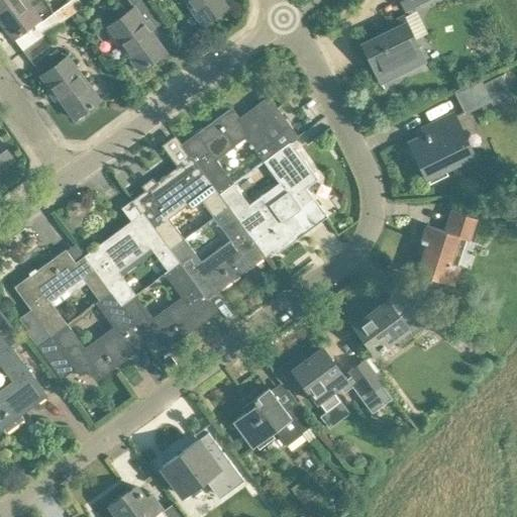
[(43,0),(16,0),(0,12),(0,20),(13,37),(50,9),(43,0)]
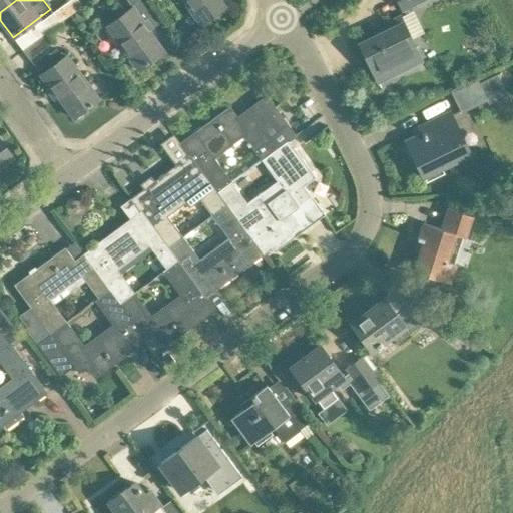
[(0,0),(0,12),(16,0),(0,0)]
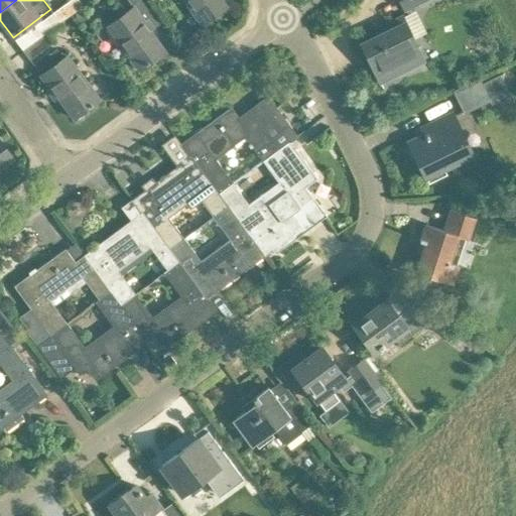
[(70,0),(53,13),(60,22),(84,6),(79,0),(70,0)]
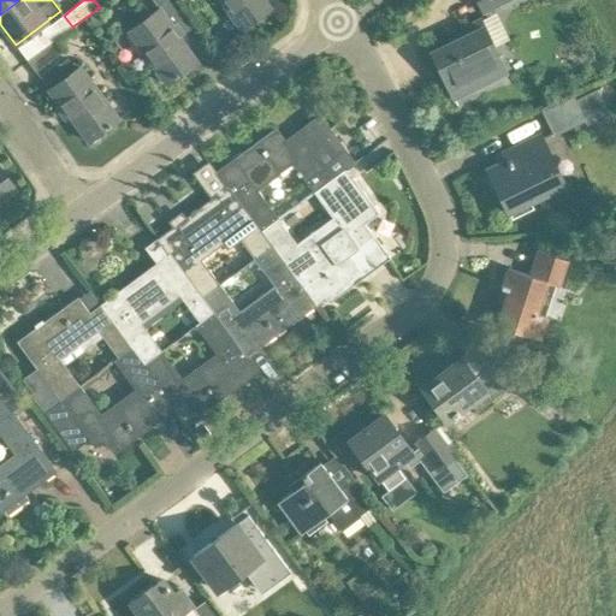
[(134,0),(137,4),(141,0),(152,0),(159,10),(129,33),(166,84),(197,61),(178,35),(177,36),(171,28),(173,27),(161,10),(173,0),(134,0)]
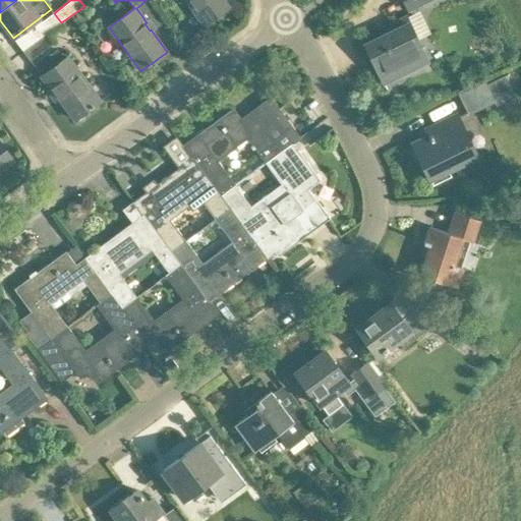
[(185,0),(204,24),(228,7),(223,0),(185,0)]
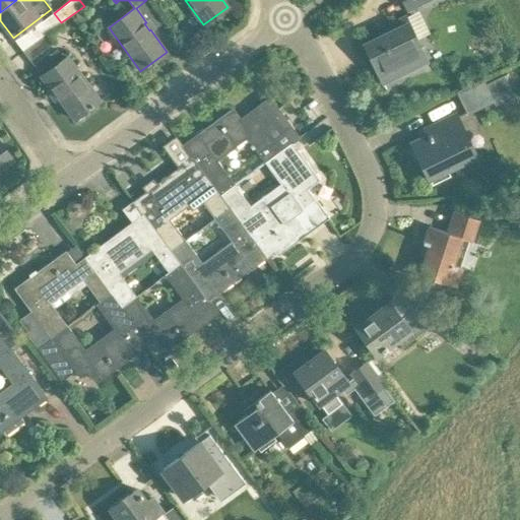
[(403,0),(408,9),(428,0),(403,0)]
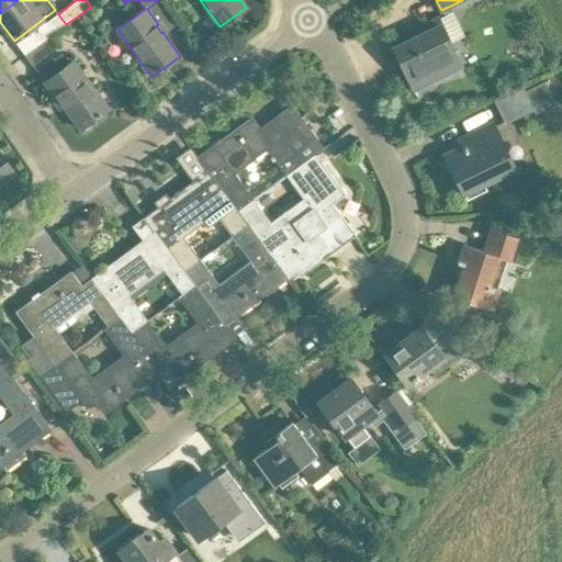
[(461,67),(447,38),(438,19),(419,27),(423,34),(393,48),(409,80),(427,72),(431,81),(461,67)]
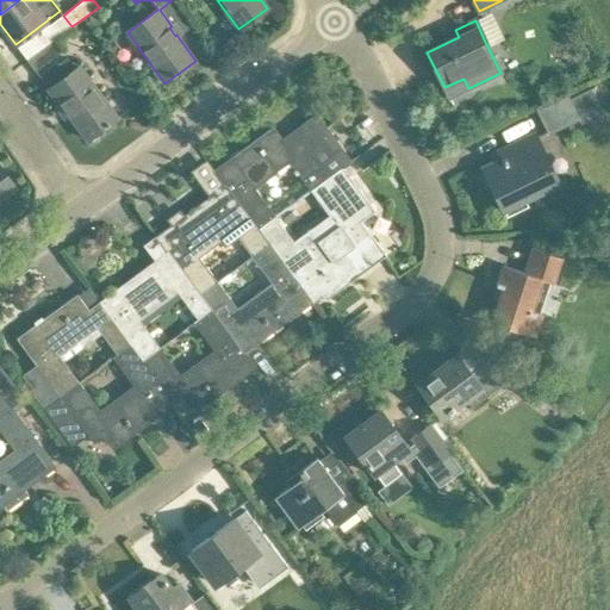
[(54,39),(45,45),(26,60),(35,72),(62,51),(54,39)]
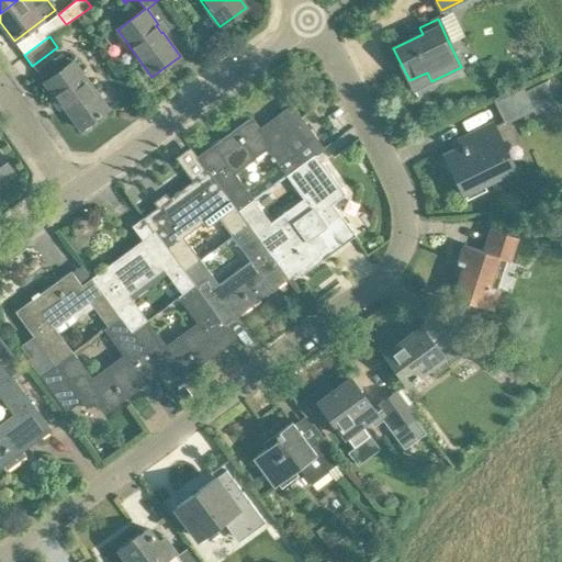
[(74,62),(63,70),(45,82),(57,99),(58,98),(80,128),(108,109),(74,62)]
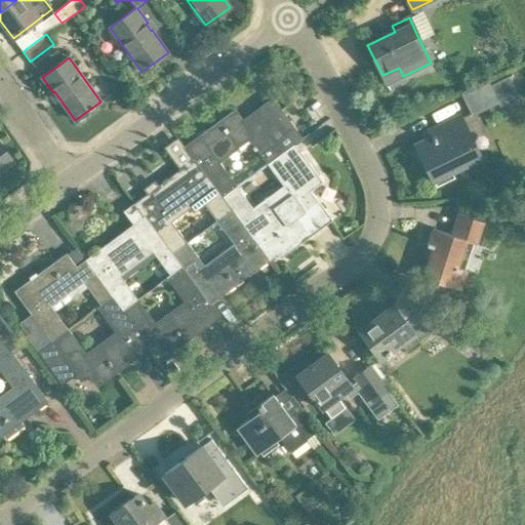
[(509,76),(490,85),(488,80),(462,92),(473,114),(497,102),(499,107),(519,97),(509,76)]
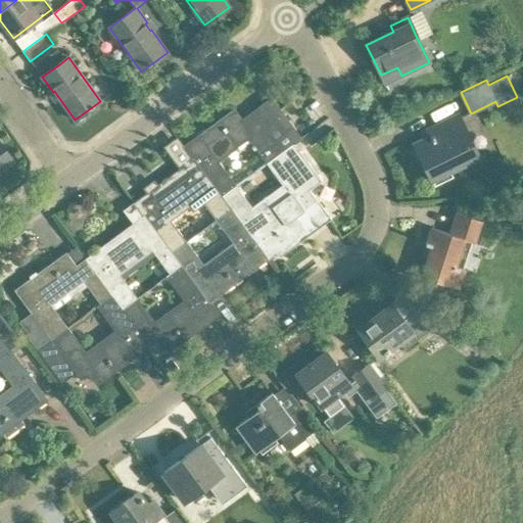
[(234,110),(185,146),(221,194),(231,187),(235,184),(215,156),(232,143),(235,147),(247,138),(265,162),(266,162),(294,141),(299,137),(271,98),(241,121),(234,110)]
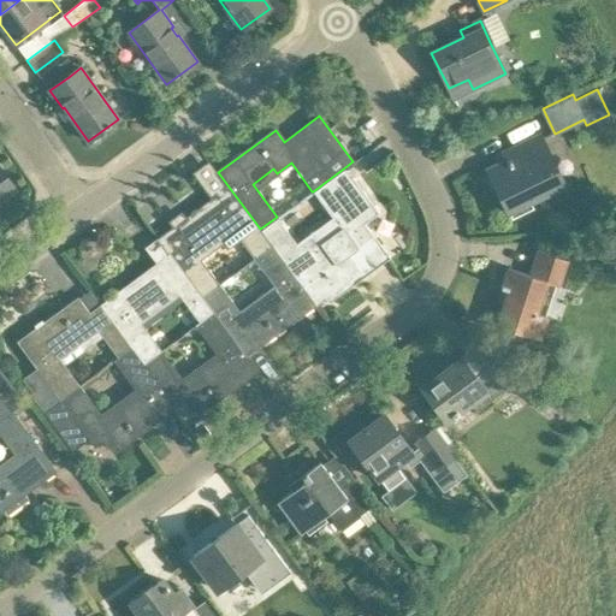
[(563,185),(539,136),(516,147),(520,154),(487,170),(505,206),(525,196),(528,202),(563,185)]
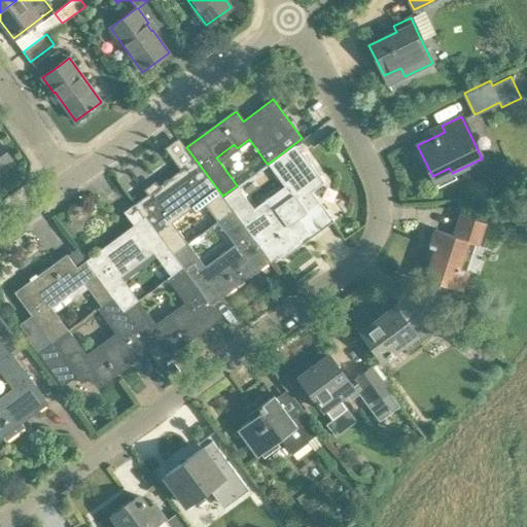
[(302,150),(296,142),(268,164),(291,195),(275,207),(268,197),(253,207),(237,185),(233,188),(222,196),(233,210),(269,258),(276,253),(279,258),(302,242),(299,239),(309,232),(299,217),(319,202),(312,190),(324,181),(302,150)]
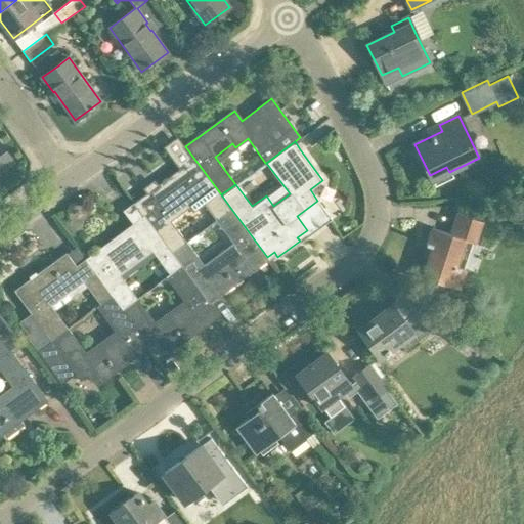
[(0,170),(13,161),(0,143),(0,170)]
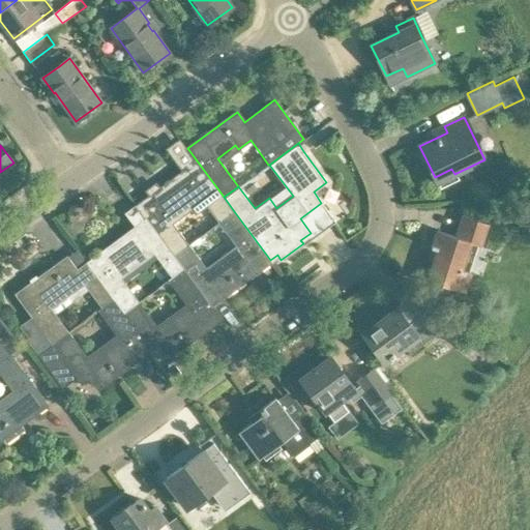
[(201,197),(218,222),(234,211),(224,197),(187,148),(186,149),(199,165),(188,172),(186,169),(137,206),(146,221),(173,255),(187,244),(167,215),(185,202),(188,206),(201,197)]
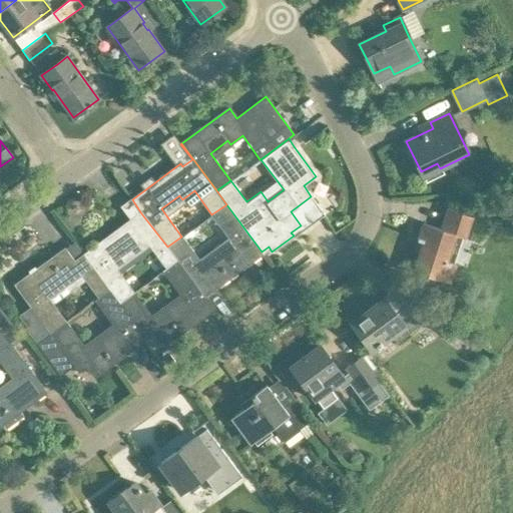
[(181,236),(167,246),(177,260),(203,296),(213,288),(213,289),(263,252),(262,251),(226,204),(211,214),(231,242),(212,257),(210,253),(199,262),(181,236)]
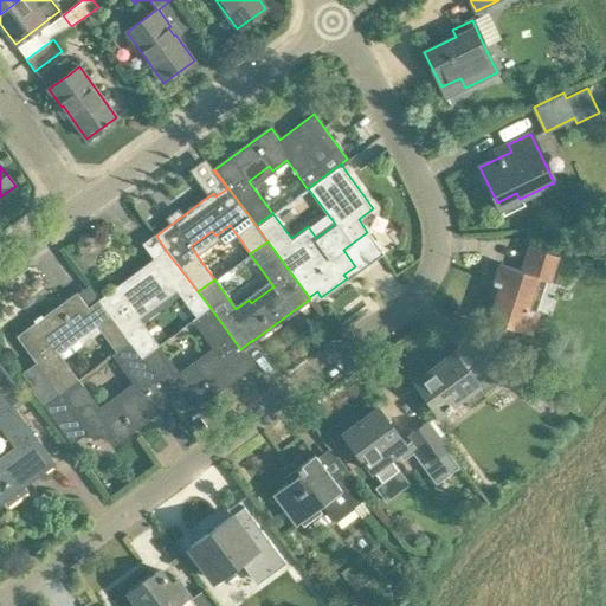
[(485,324),(503,330),(504,326),(530,334),(539,311),(536,311),(546,281),(549,282),(558,256),(546,251),(542,262),(527,257),(522,271),(501,264),(495,279),(494,279),(492,283),(500,285),(485,324)]
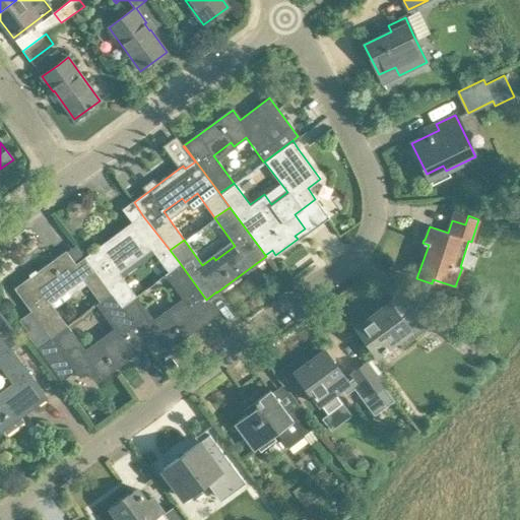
[(84,258),(111,295),(121,307),(135,297),(114,268),(132,255),(135,259),(150,248),(169,271),(180,263),(170,250),(143,216),(134,223),(133,222),(84,258)]
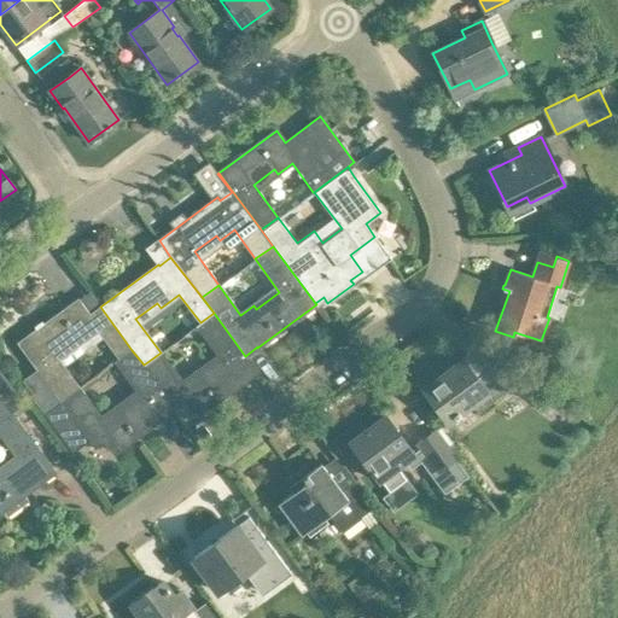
[(62,401),(79,389),(54,354),(76,338),(80,343),(98,331),(118,359),(118,360),(132,350),(100,307),(99,308),(103,313),(92,321),(76,301),(19,343),(50,385),(34,397),(46,413),(62,401)]
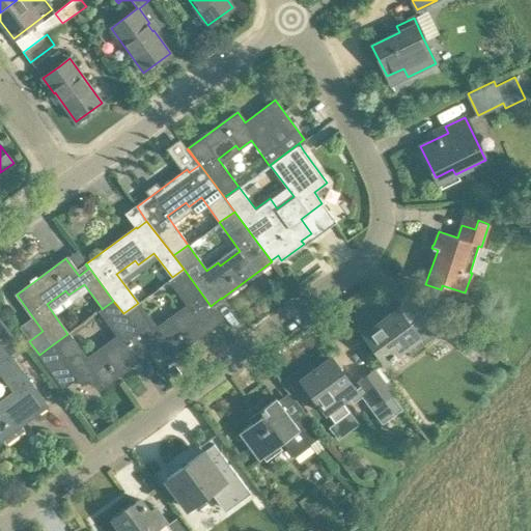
[(138,303),(123,313),(149,350),(160,341),(171,356),(221,319),(211,306),(184,269),(172,277),(190,308),(170,323),(168,319),(156,328),(138,303)]
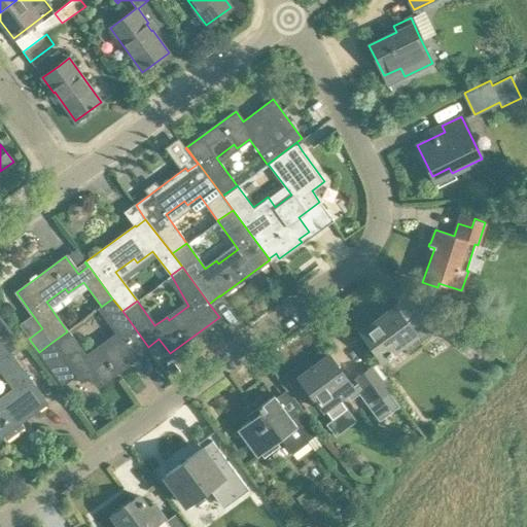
[(84,355),(67,331),(53,342),(39,352),(51,369),(65,358),(81,381),(93,373),(100,384),(143,352),(143,351),(148,347),(123,311),(112,299),(101,307),(98,309),(118,337),(100,350),(98,347),(84,355)]
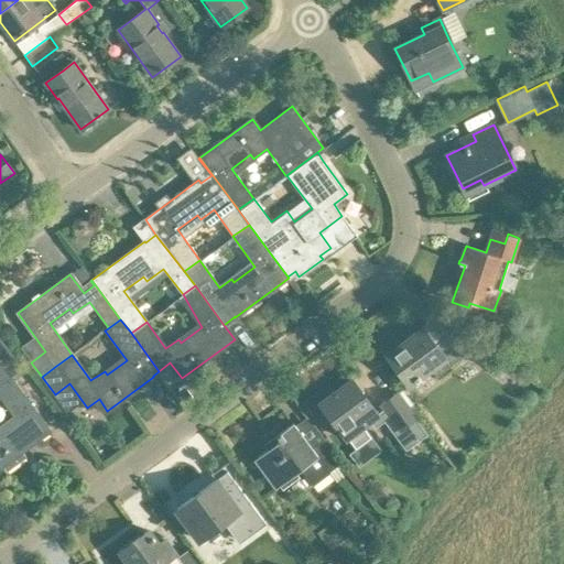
[(387,355),(400,372),(409,386),(431,369),(438,379),(452,370),(449,367),(466,354),(480,364),(490,350),(466,332),(457,343),(448,336),(434,346),(422,328),(387,355)]
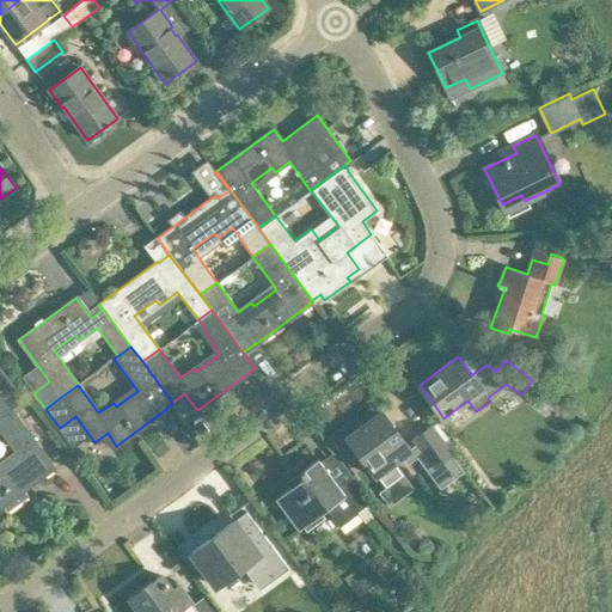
[(0,418),(12,410),(24,401),(0,366),(0,418)]
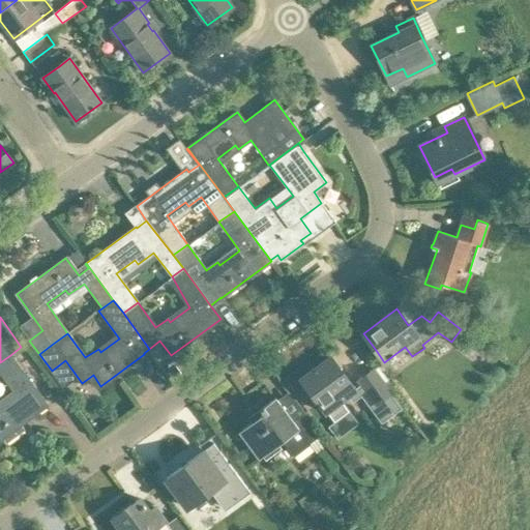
[(47,406),(10,355),(0,362),(0,373),(13,390),(0,400),(0,439),(2,438),(6,443),(24,430),(21,424),(47,406)]
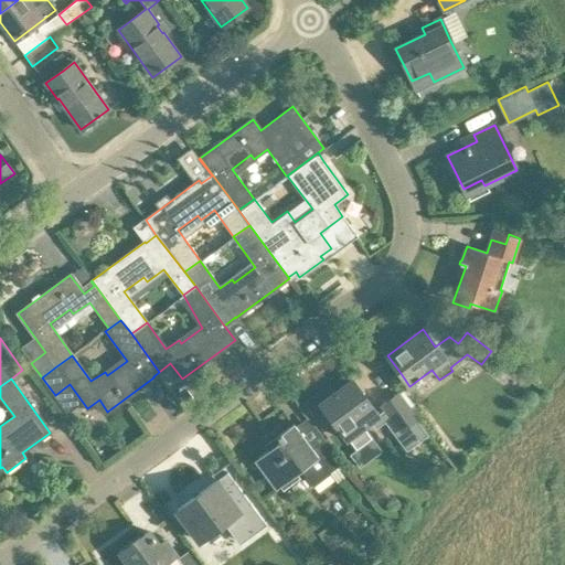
[(322,402),(320,398),(307,408),(322,428),(332,422),(339,430),(338,432),(341,436),(342,435),(345,439),(347,439),(355,451),(373,438),(364,426),(371,422),(377,429),(385,424),(406,451),(429,434),(397,393),(379,408),(382,413),(379,416),(353,380),(322,402)]
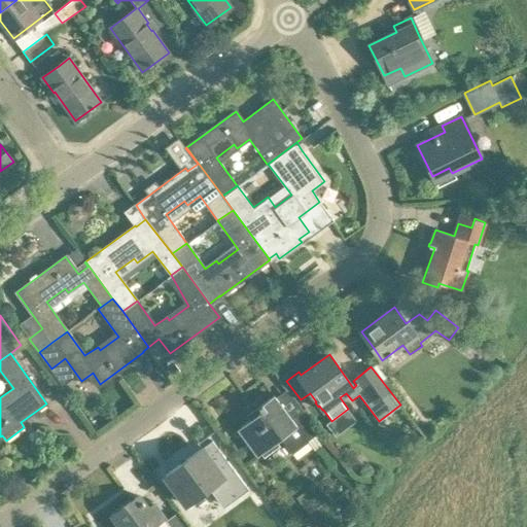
[(237,430),(249,447),(256,456),(260,453),(264,457),(279,446),(276,442),(281,438),(292,454),(309,442),(308,441),(317,433),(301,412),(291,419),(274,395),(257,408),(260,413),(237,430)]
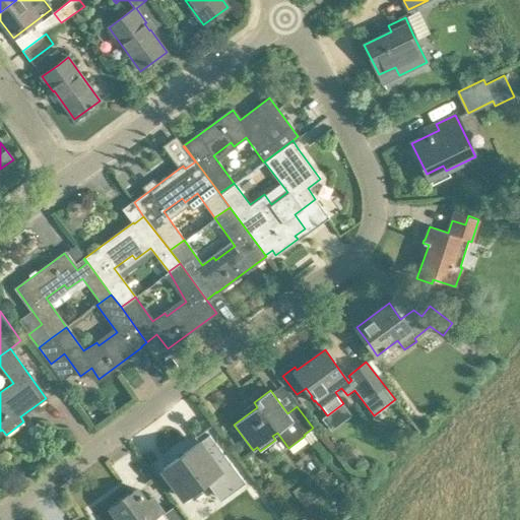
[(184,423),(195,439),(212,428),(201,411),(184,423)]
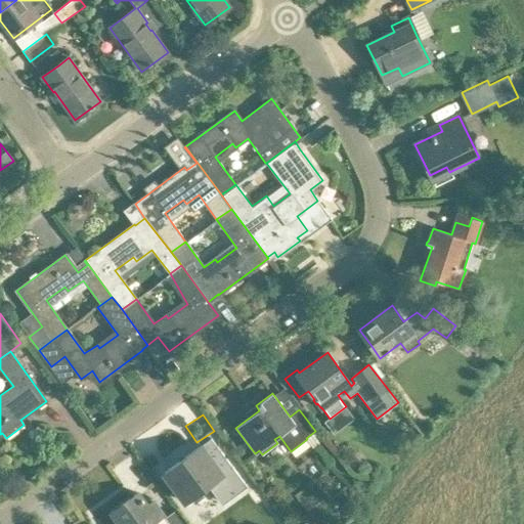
[(211,439),(165,473),(186,503),(213,482),(225,499),(245,485),(211,439)]
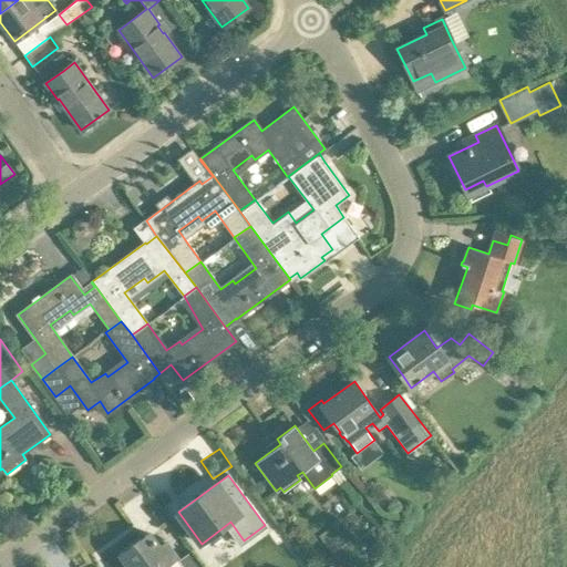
[(148,533),(121,554),(130,566),(202,566),(191,552),(178,560),(165,543),(160,547),(148,533)]
